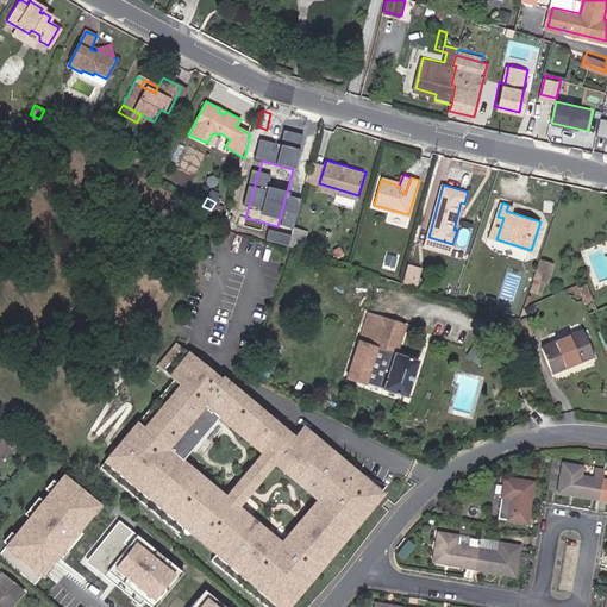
[(294,224),(291,239),(298,241),(301,225),(294,224)]
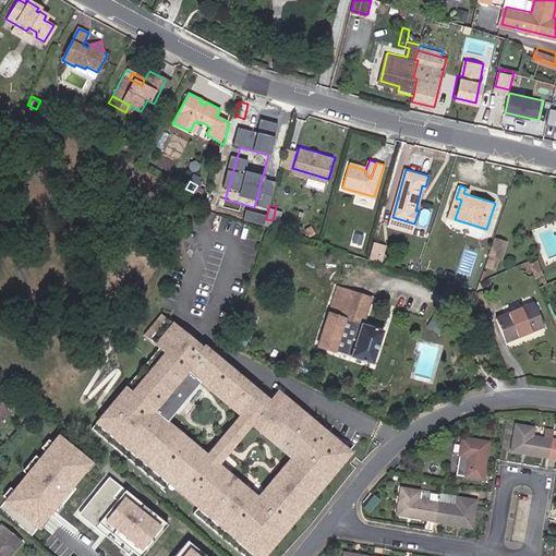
[(276,206),(273,220),(278,222),(281,208),(276,206)]
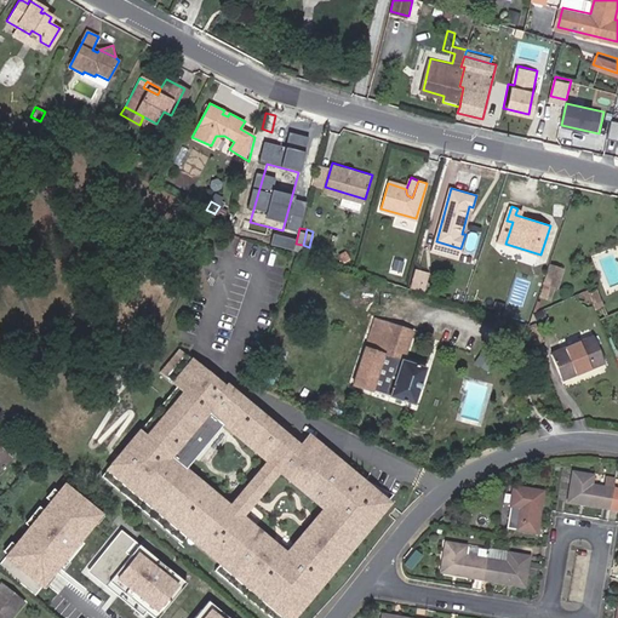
[(461,249),(436,241),(434,250),(458,257),(461,249)]
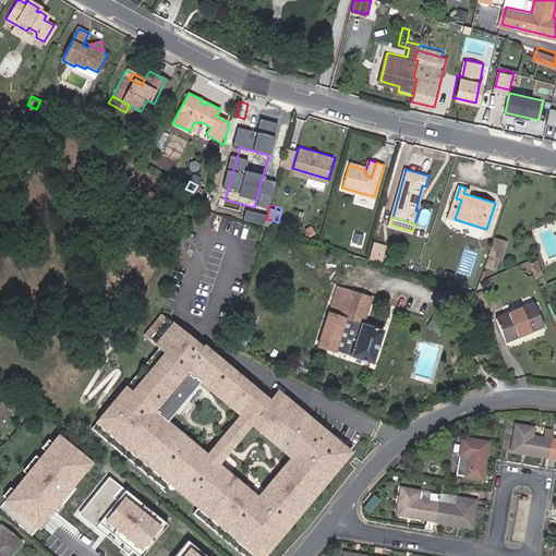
[(502,251),(506,238),(496,234),(492,248),(502,251)]
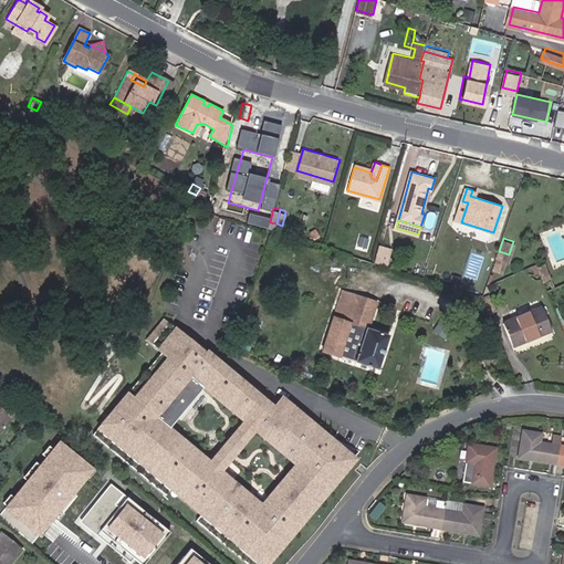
[(384,259),(387,248),(379,246),(376,257),(384,259)]
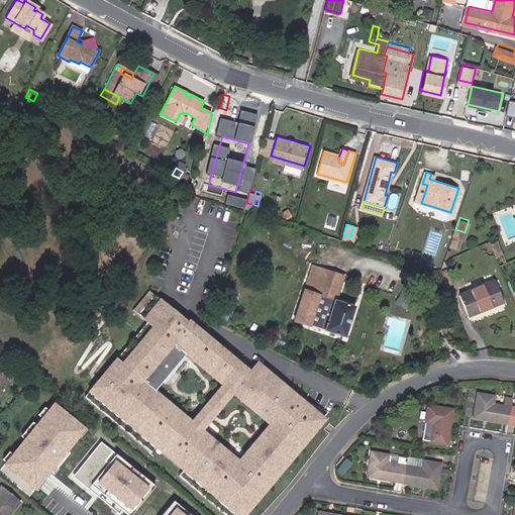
[(350,236),(356,237),(359,228),(353,226),(350,236)]
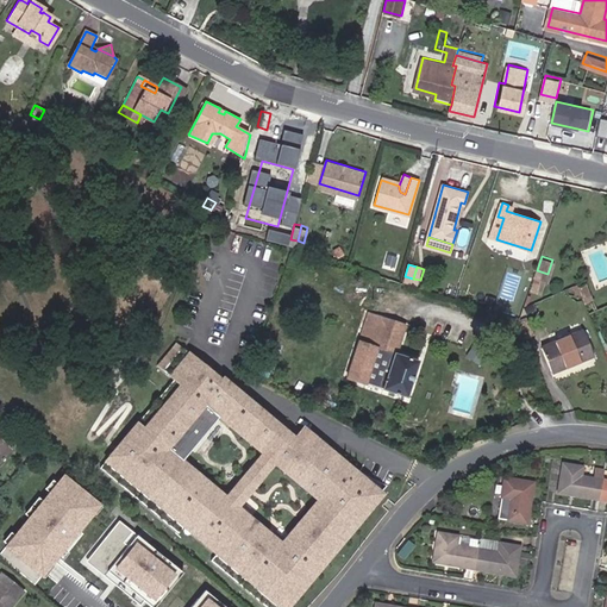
[(413,279),(405,276),(404,282),(418,287),(420,280),(413,279)]
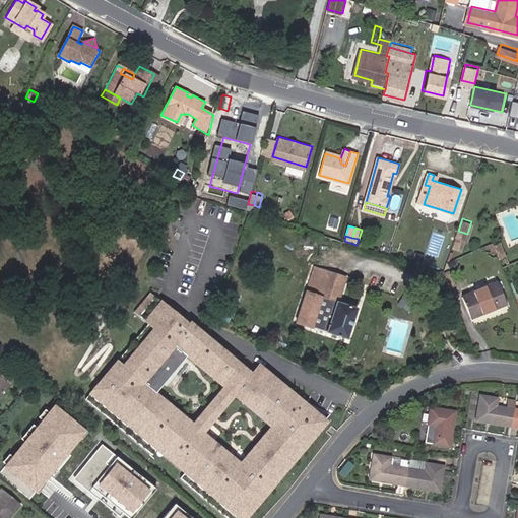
[(502,242),(495,245),(498,254),(506,251),(502,242)]
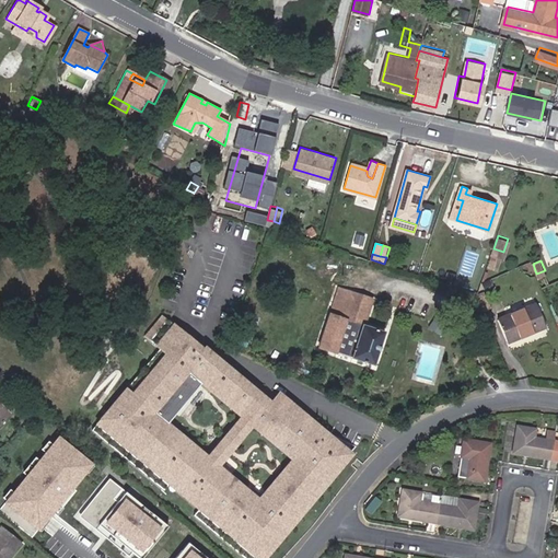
[(491,278),(483,282),(486,289),(493,285),(491,278)]
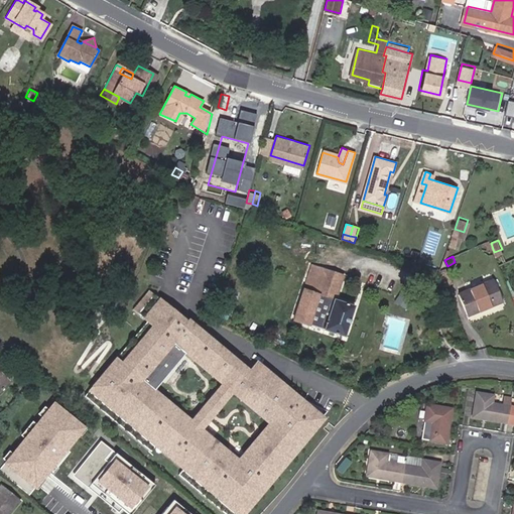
[(344,274),(313,265),(295,318),(346,335),(355,305),(336,299),(344,274)]
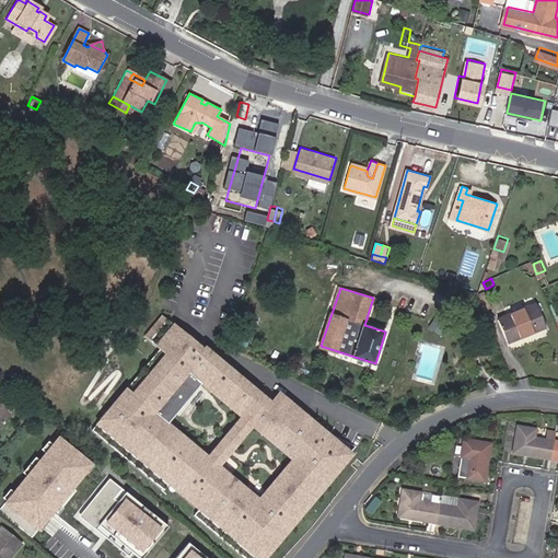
[(479,297),(485,310),(491,307),(487,293),(479,297)]
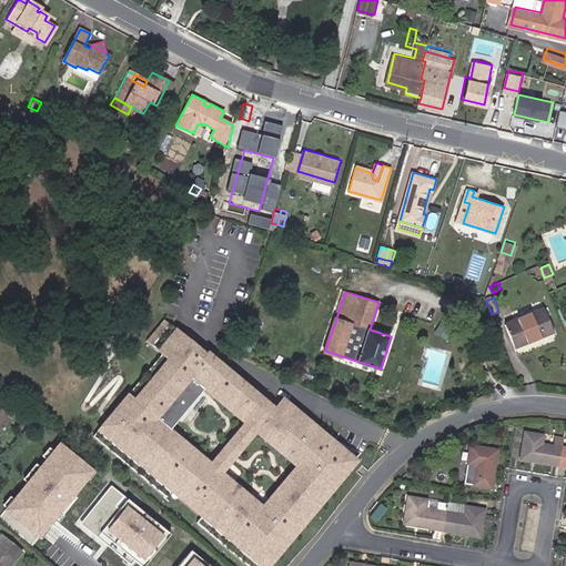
[(545,307),(507,323),(516,346),(555,331),(545,307)]
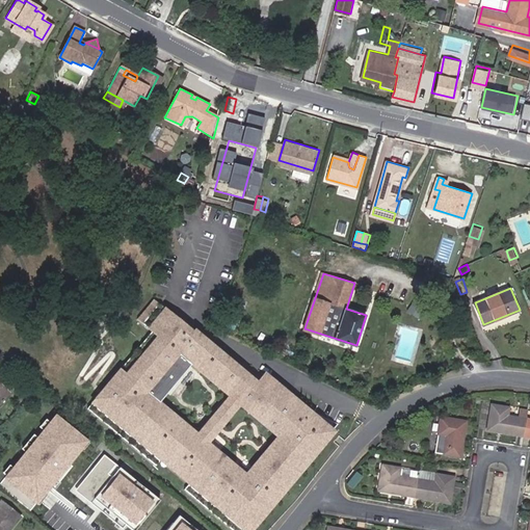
[(193,477),(190,481),(186,487),(239,529),(245,529),(329,424),(260,369),(253,379),(163,309),(146,327),(156,338),(89,412),(157,465),(161,458),(164,454),(193,477)]
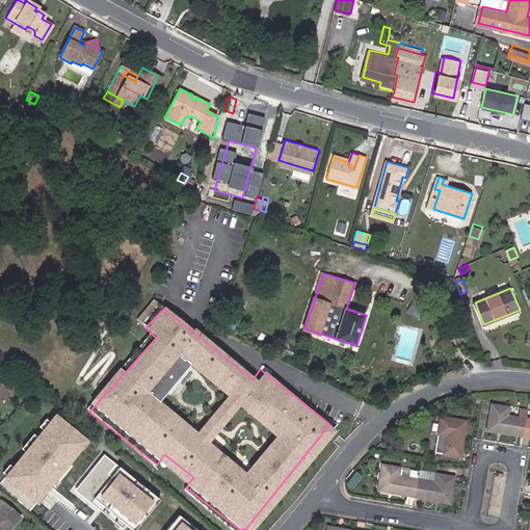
[(0,400),(8,391),(0,382),(0,400)]
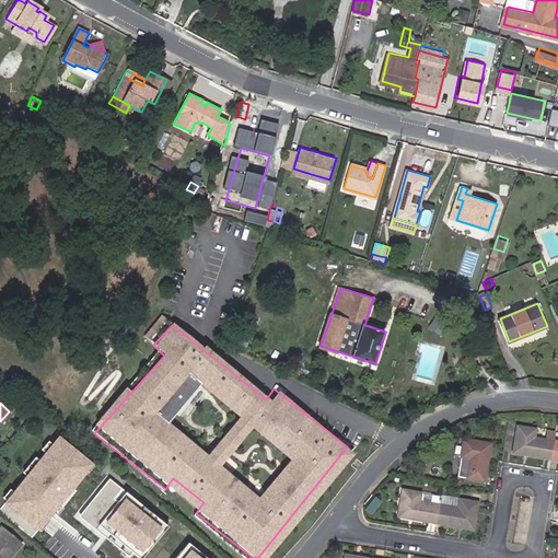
[(555,439),(546,438),(536,436),(537,428),(520,425),(515,451),(551,457),(555,439)]
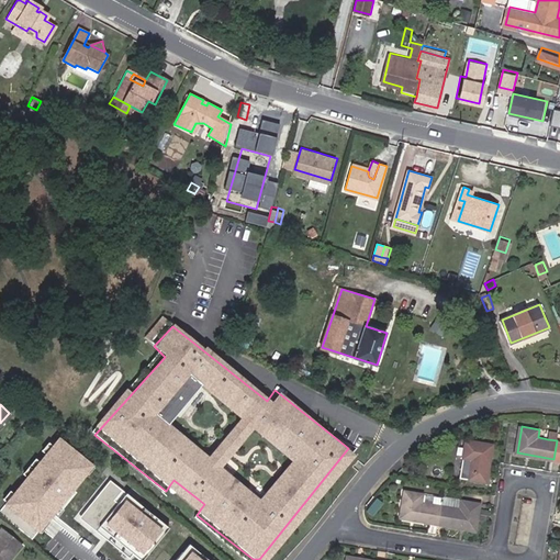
[(557,440),(558,432),(550,429),(548,439),(557,440)]
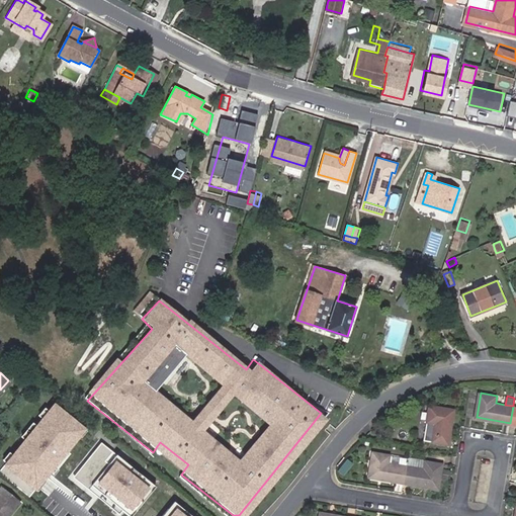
[(53,404),(4,465),(37,491),(86,429),(53,404)]
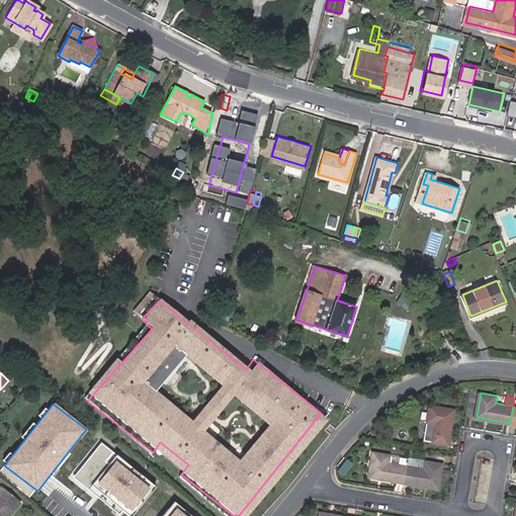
[(454,409),(431,405),(428,422),(425,439),(449,443),(454,409)]
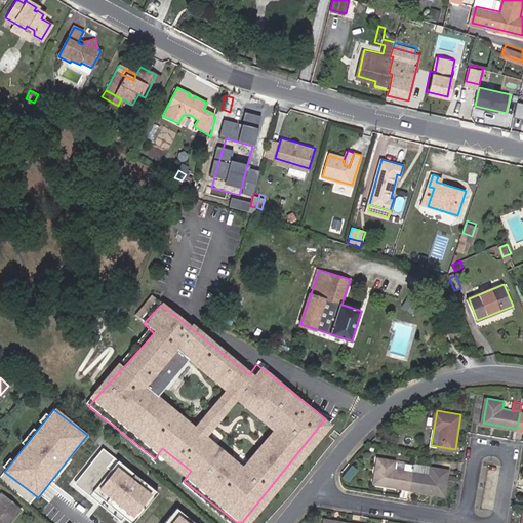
[(162,448),(159,452),(188,475),(191,471),(162,448)]
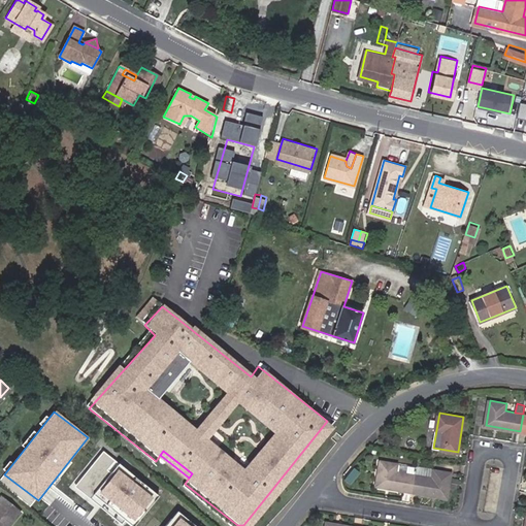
[(131,525),(157,493),(102,452),(77,485),(131,525)]
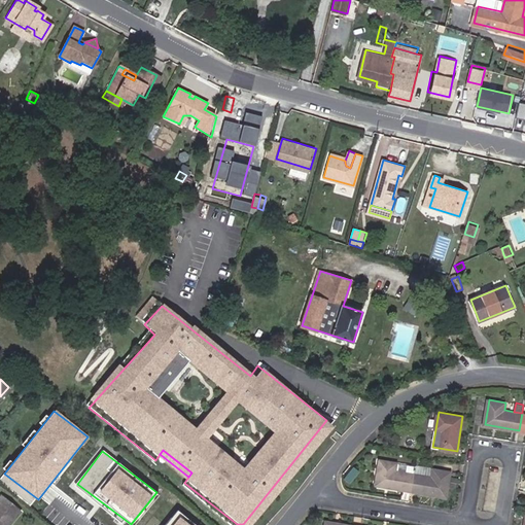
[(412,490),(416,464),(381,459),(377,485),(412,490)]
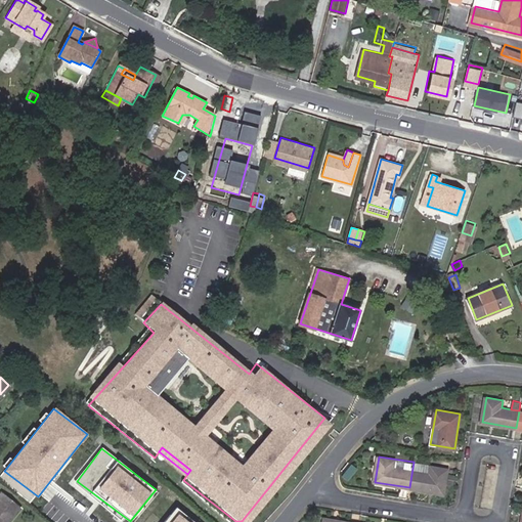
[(414,462),(409,487),(443,492),(447,468),(414,462)]
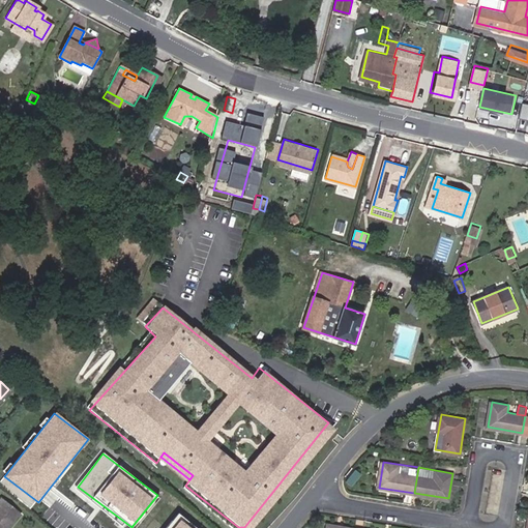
[(9,527),(22,515),(3,498),(0,501),(0,527),(9,527)]
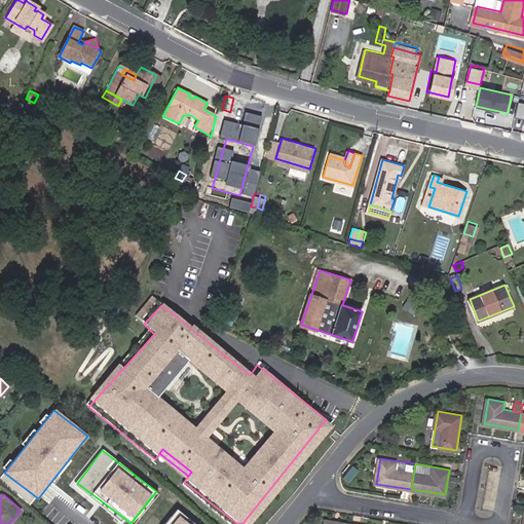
[(201,523),(177,506),(162,523),(201,523)]
